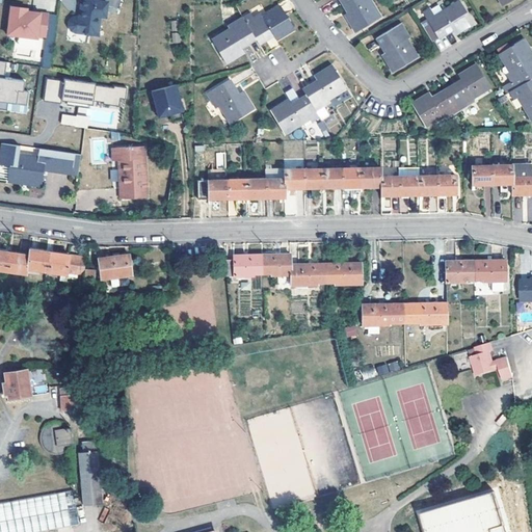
[(75,32),(98,35),(101,16),(105,17),(106,6),(107,0),(80,0),(78,16),(76,15),(73,15),(71,16),(69,19),(69,25),(69,27),(70,29),(75,32)]
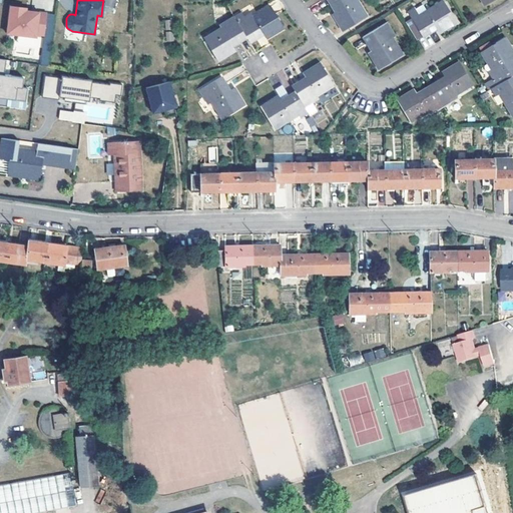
[(329,0),(338,14),(340,13),(343,18),(338,20),(344,31),(368,16),(357,0),(356,0),(355,1),(354,0),(329,0)]
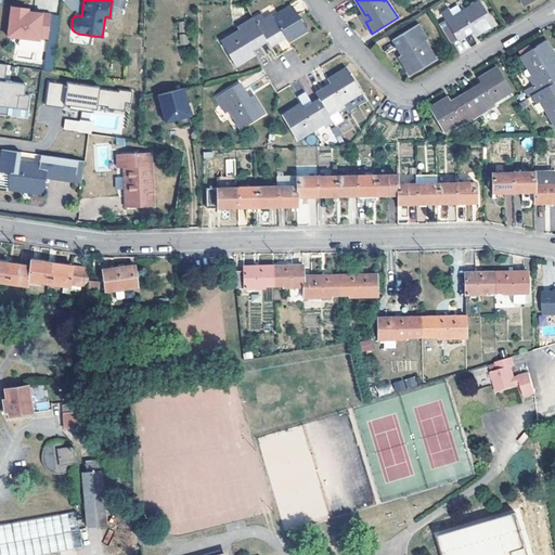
[(476,34),(482,30),(493,24),(478,0),(477,0),(460,11),(461,14),(454,18),(451,12),(442,16),(456,39),(474,29),(476,34)]
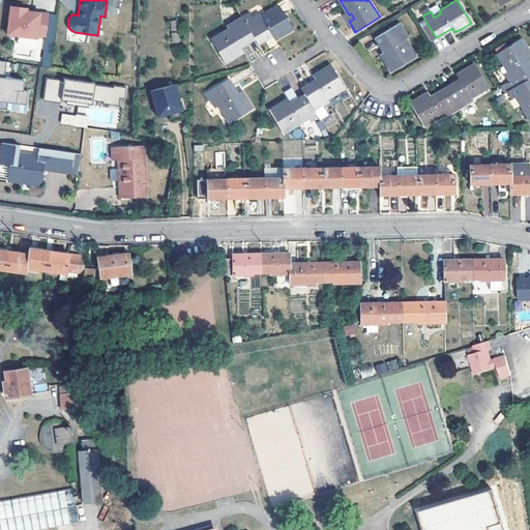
[(27,7),(10,5),(6,33),(36,37),(37,34),(46,35),(48,12),(26,9),(27,7)]
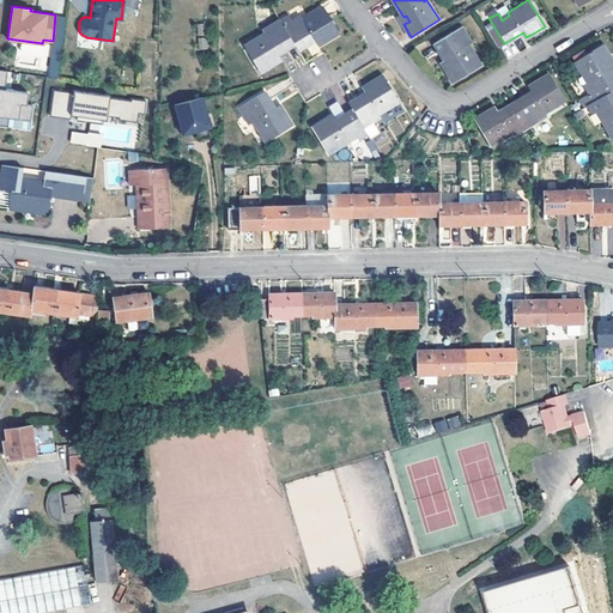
[(295,43),(298,49),(325,35),(327,40),(339,32),(322,6),(302,18),(298,14),(291,18),(283,24),(295,43)]
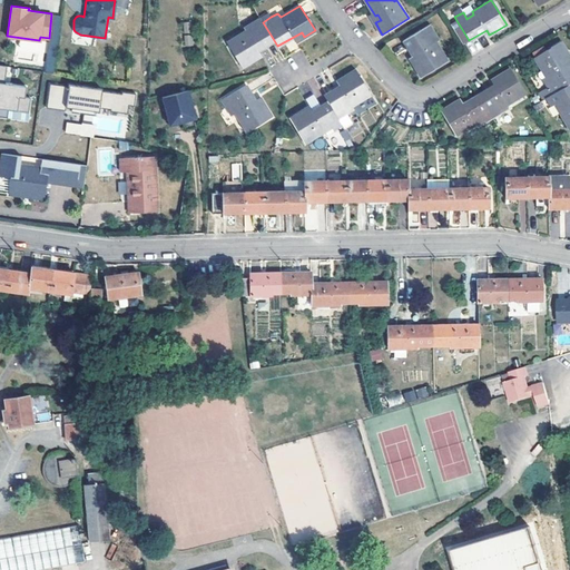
[(243,27),(246,31),(226,42),(242,67),(253,60),(249,56),(274,40),(263,22),(261,18),(259,17),(251,22),(243,27)]
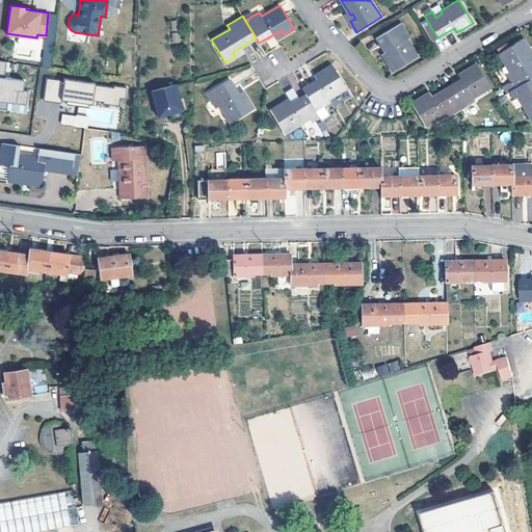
[(401,23),(377,37),(388,55),(384,57),(389,62),(394,72),(418,57),(407,40),(404,41),(400,34),(406,30),(401,23)]
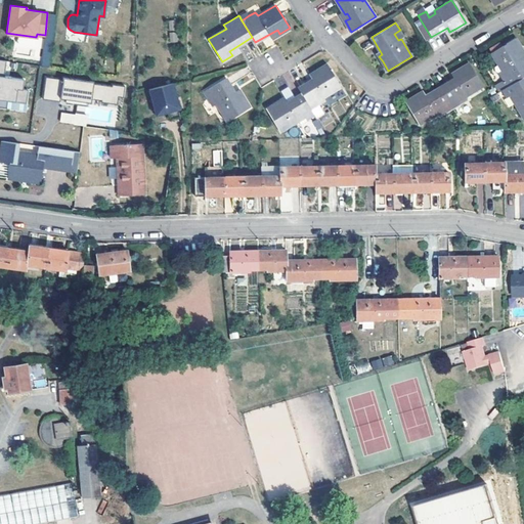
[(169,32),(170,42),(177,41),(176,32),(169,32)]
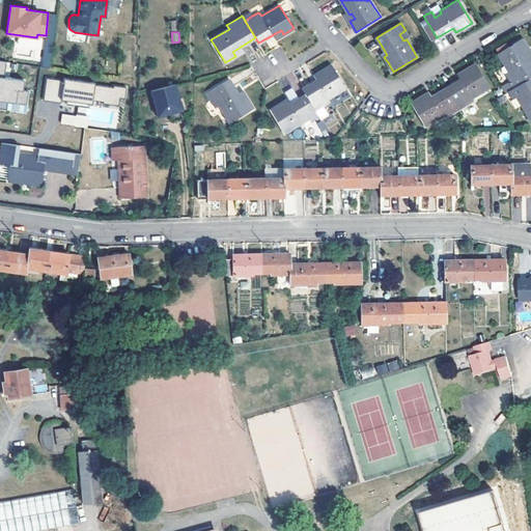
[(497,53),(508,71),(504,73),(508,80),(513,87),(530,76),(530,60),(528,55),(526,56),(523,52),(529,49),(522,38),(497,53)]
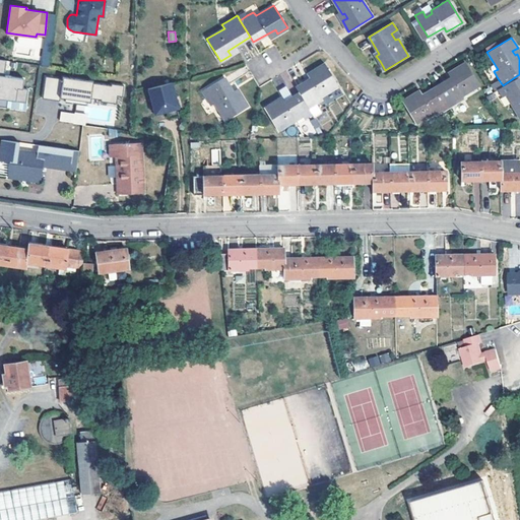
[(7,75),(8,61),(0,59),(0,108),(26,111),(28,88),(23,88),(24,77),(7,75)]
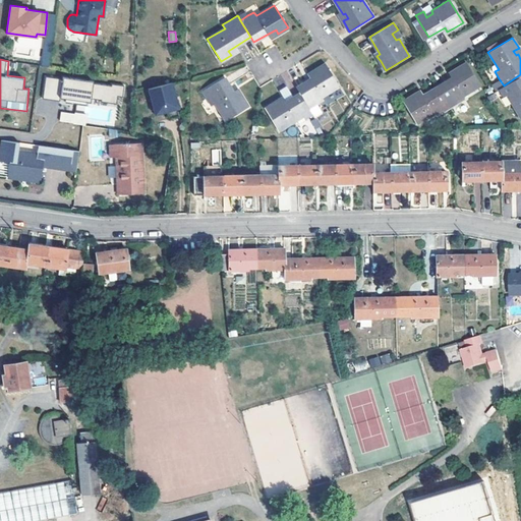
[(458,103),(454,97),(461,92),(462,95),(480,83),(467,61),(456,68),(459,72),(437,85),(450,107),(458,103)]
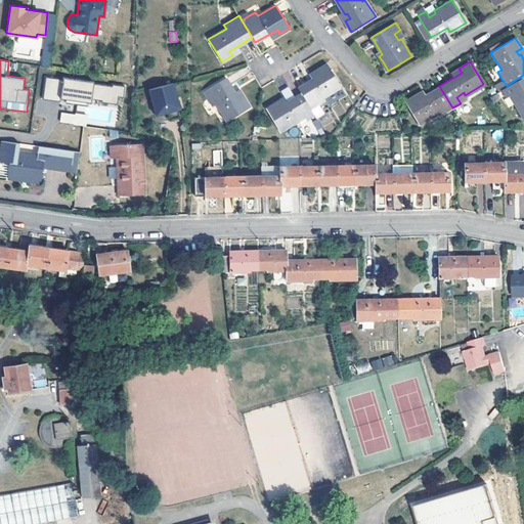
[(324,102),(323,99),(341,88),(328,66),(317,72),(320,76),(298,89),(301,94),(310,111),(318,105),(324,102)]
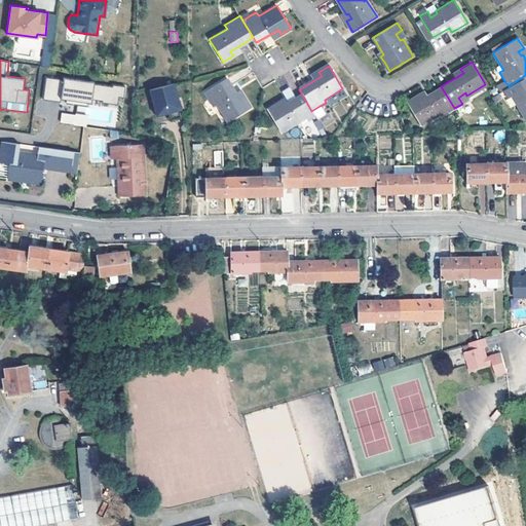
[(525,75),(509,86),(502,89),(508,98),(515,94),(518,100),(515,103),(525,120),(525,119),(525,75)]
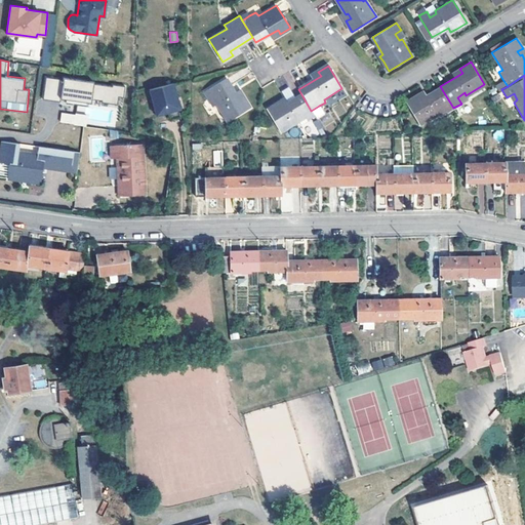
[(45,78),(43,99),(77,103),(75,114),(61,113),(59,122),(115,128),(119,96),(124,96),(125,86),(45,78)]
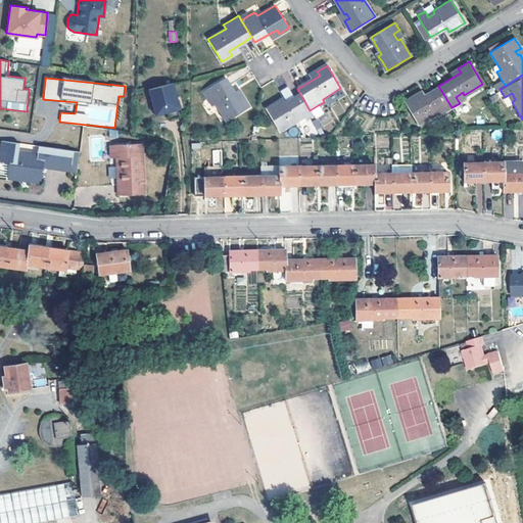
[(249,106),(242,96),(237,99),(233,92),(224,78),(201,91),(206,98),(210,104),(215,102),(226,121),(249,106)]
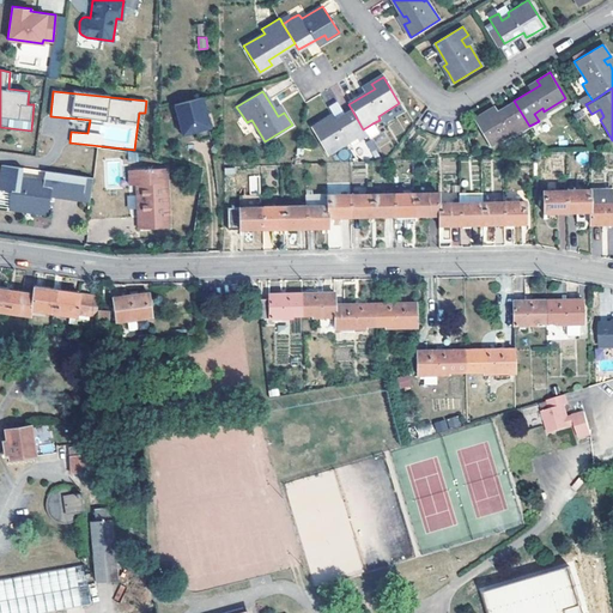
[(489,116),(486,111),(473,119),(490,145),(510,132),(508,129),(515,125),(520,132),(529,126),(514,101),(489,116)]
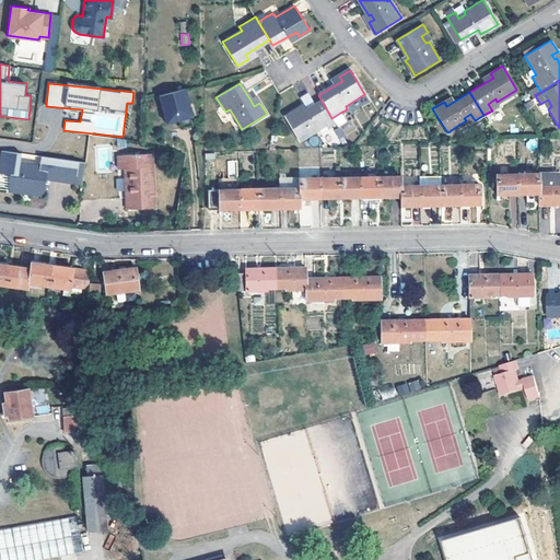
[(255,95),(249,98),(254,106),(259,103),(255,95)]
